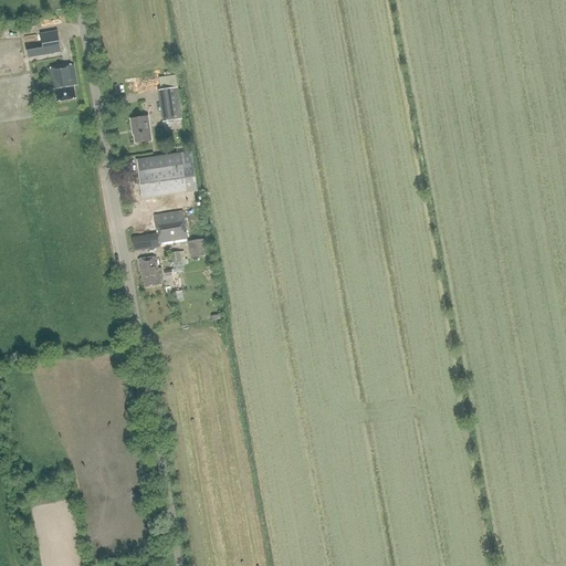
[(27,51),(28,59),(61,53),(58,31),(40,34),(42,48),(27,51)]
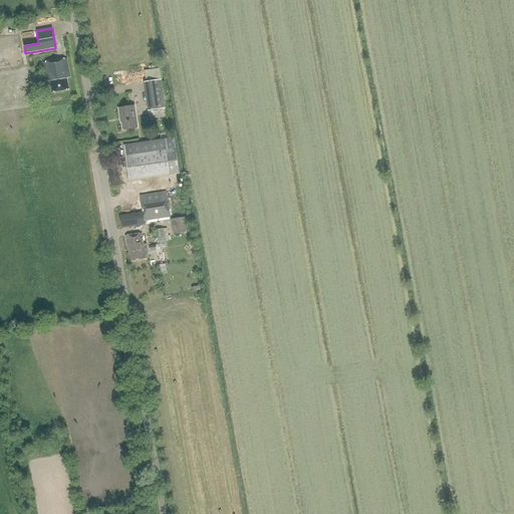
[(42,62),(45,81),(45,82),(49,81),(50,92),(67,89),(65,77),(69,77),(66,58),(42,62)]
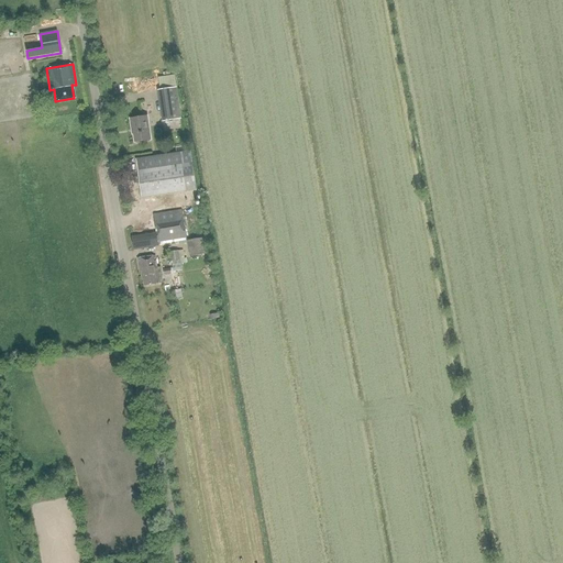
[(177,87),(157,90),(162,121),(181,119),(177,87)]
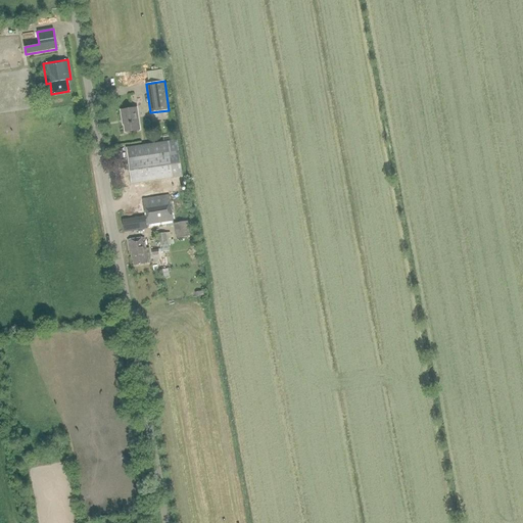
[(124,132),(139,130),(136,107),(120,110),(122,125),(123,125),(124,132)]
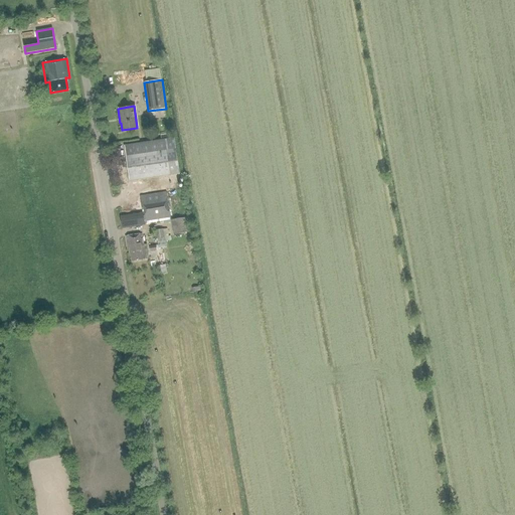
[(124,146),(130,181),(180,173),(174,138),(124,146)]
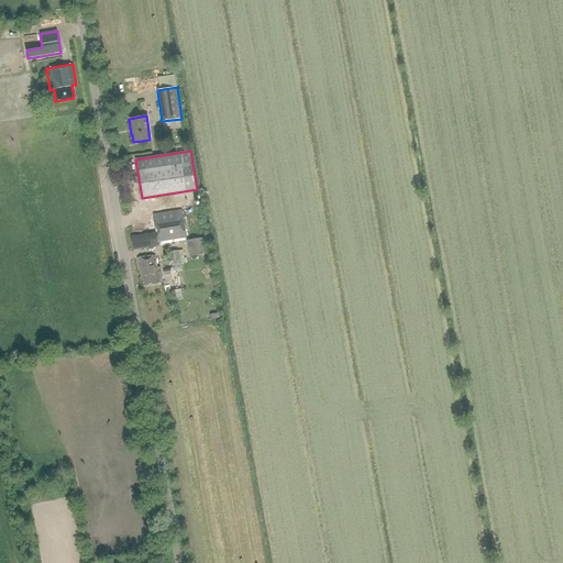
[(195,217),(183,218),(183,216),(181,216),(180,211),(153,216),(155,233),(131,236),(133,250),(158,245),(157,244),(187,240),(186,234),(188,234),(188,235),(198,234),(195,217)]
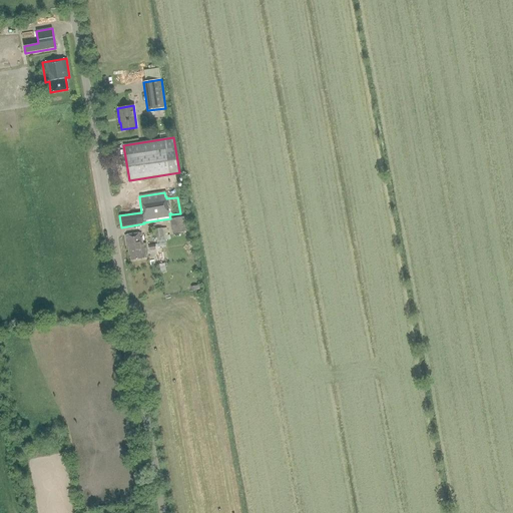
[(185,216),(172,218),(174,231),(187,228),(185,216)]
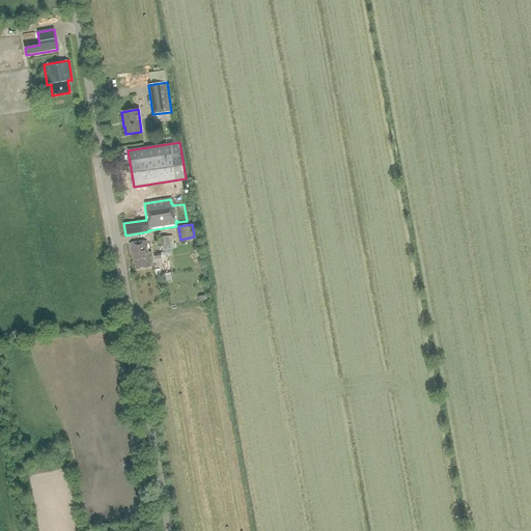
[(168,236),(157,238),(158,247),(169,245),(168,236)]
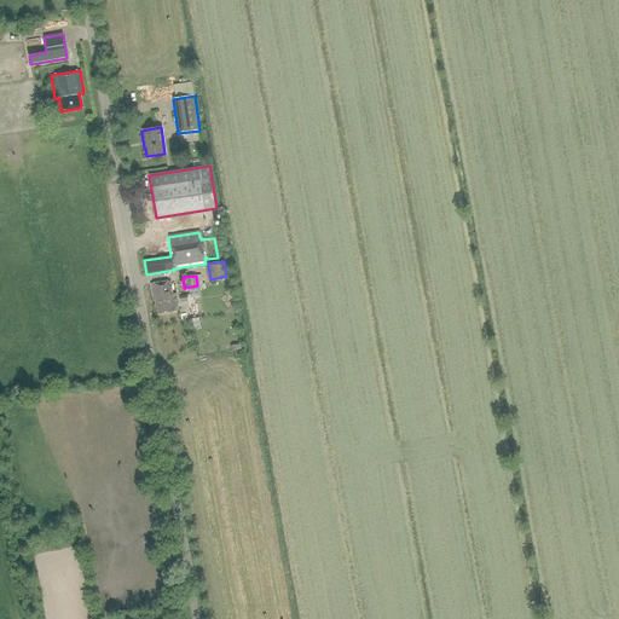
[(157,314),(178,311),(175,293),(172,294),(169,281),(150,283),(152,299),(156,299),(157,314)]
